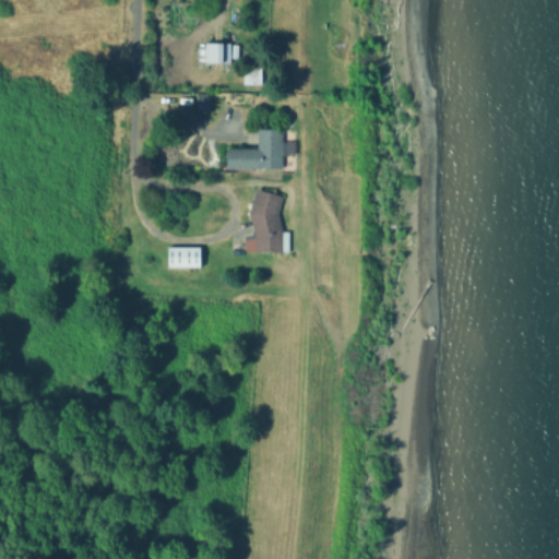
[(234,42),(234,64),(207,64),(207,42),(234,42)]
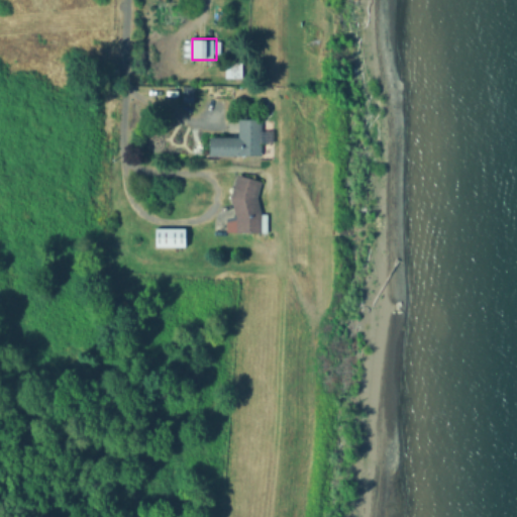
[(242,62),(242,84),(224,84),(224,62),(242,62)]
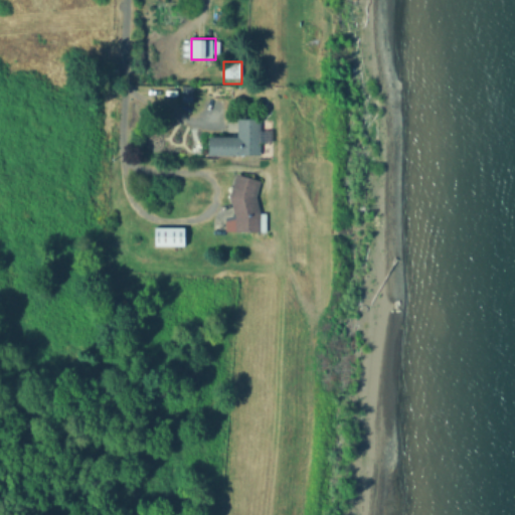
[(196,86),(196,103),(183,103),(183,86),(196,86)]
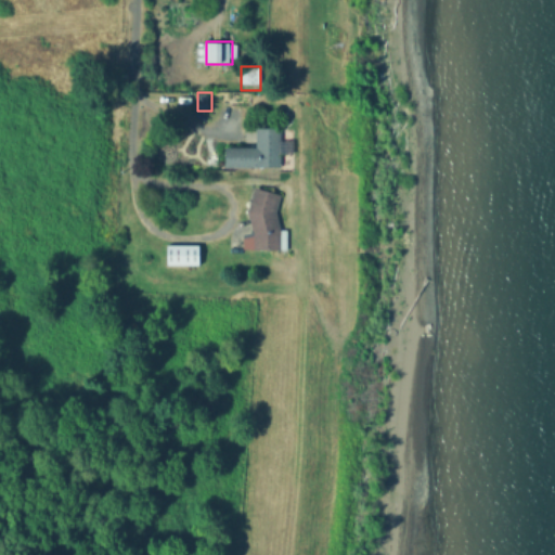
[(282,130),(282,169),(226,169),(226,149),(258,149),(258,130),(282,130)]
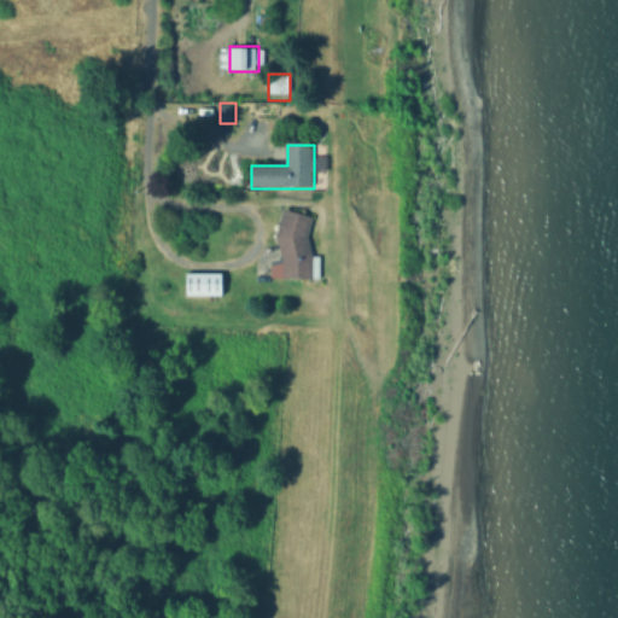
[(308,235),(315,261),(322,261),(322,280),(274,280),(274,261),(284,261),(278,239),(286,210),(314,219),(308,235)]
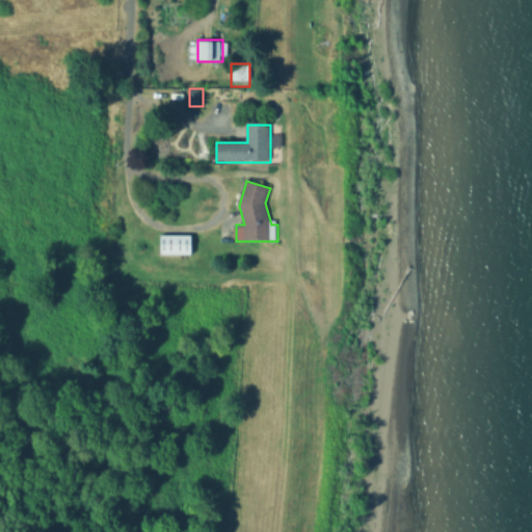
[(192,235),(192,255),(161,255),(161,235),(192,235)]
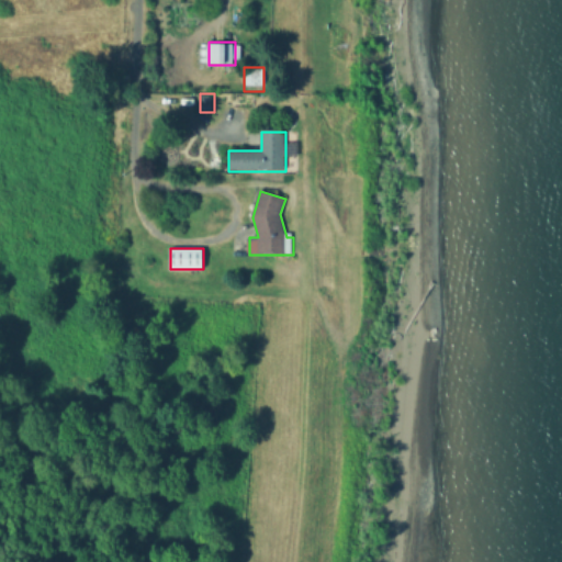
All buildings are outlined.
